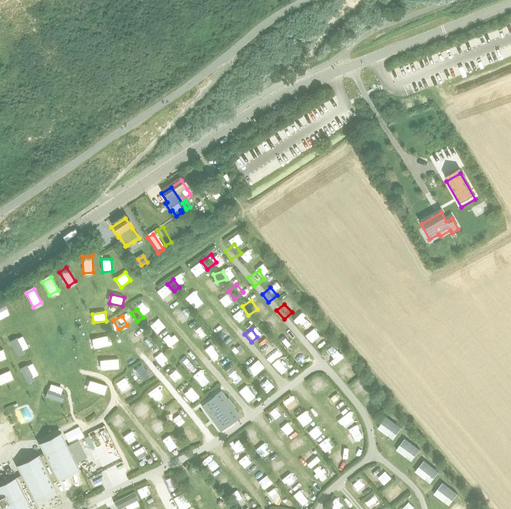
[(133,334),(125,341),(131,349),(140,343),(133,334)]
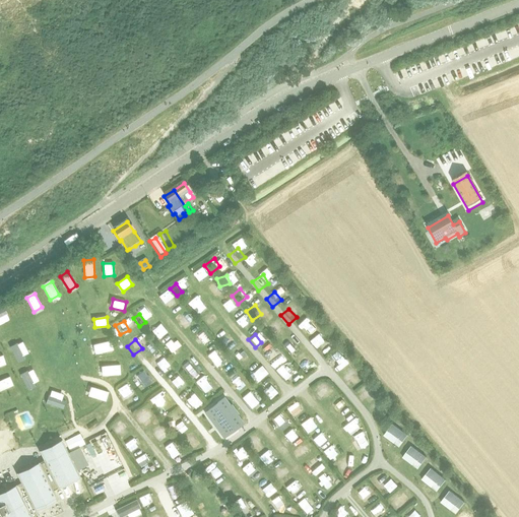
[(283,353),(290,347),(283,339),(276,346),(283,353)]
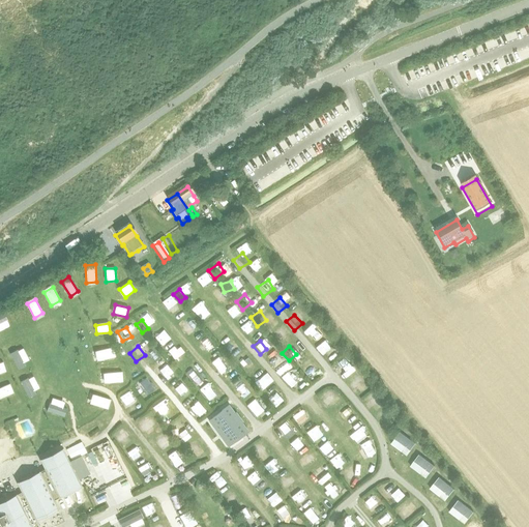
[(115,357),(112,348),(95,352),(98,361),(115,357)]
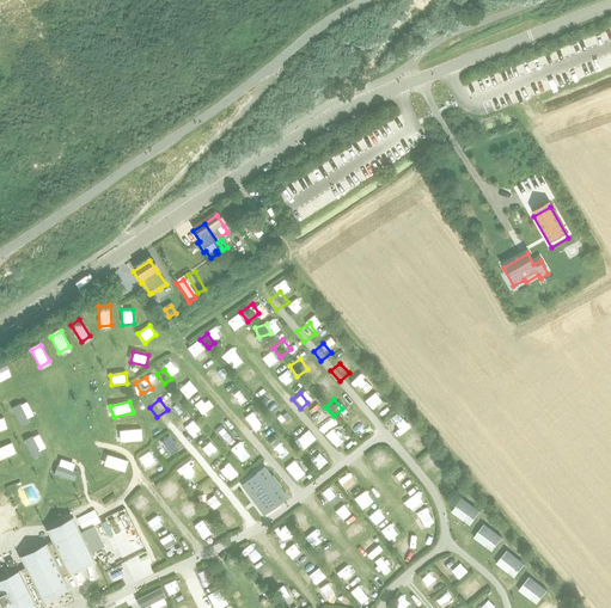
[(237,401),(227,409),(234,417),(243,410),(237,401)]
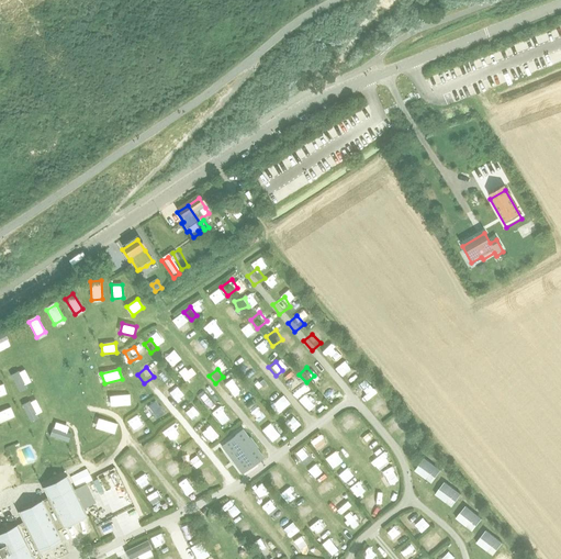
[(27,389),(18,371),(11,376),(20,392),(27,389)]
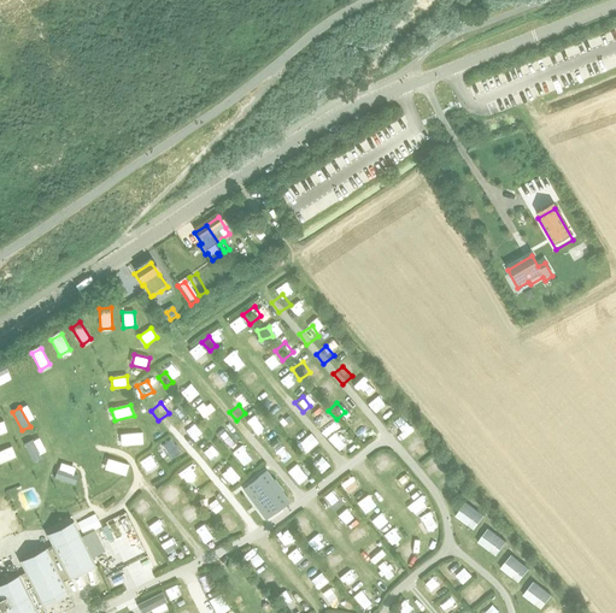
[(265,420),(271,429),(281,423),(275,413),(265,420)]
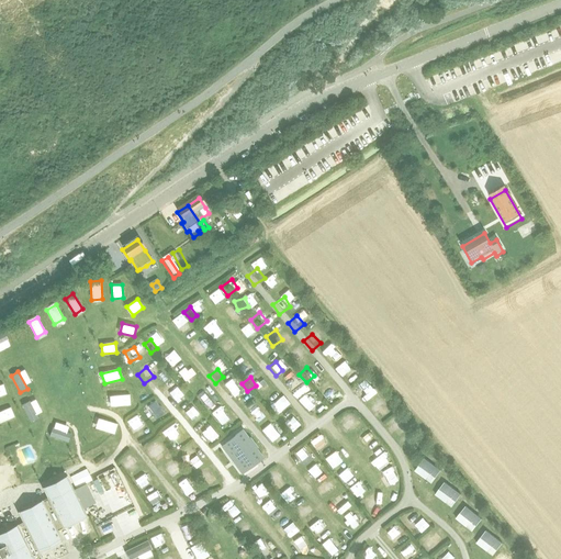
[(225,399),(235,391),(229,386),(221,392),(225,399)]
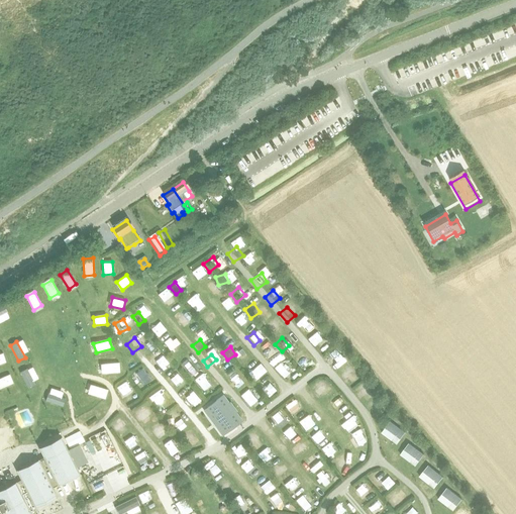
[(179,378),(191,368),(184,358),(172,369),(179,378)]
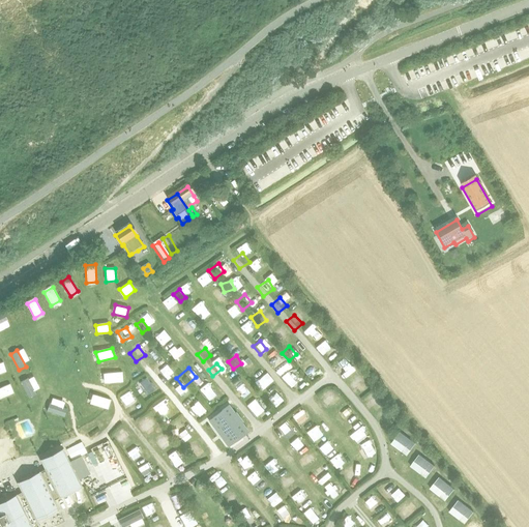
[(123,383),(123,373),(104,374),(105,384),(123,383)]
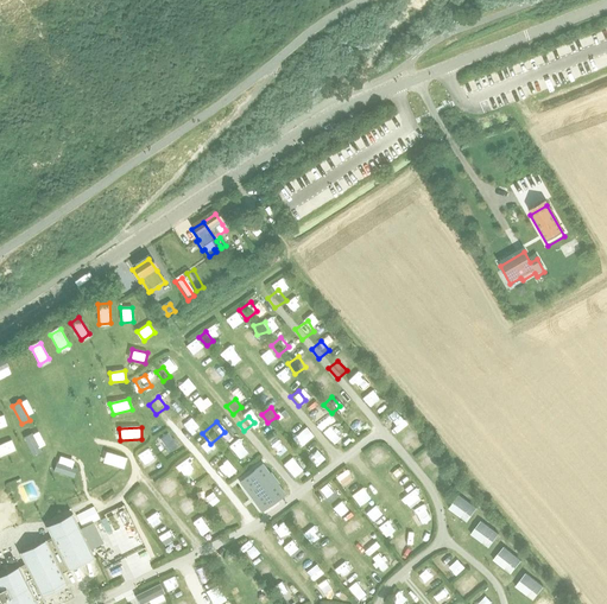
[(43,453),(32,433),(24,438),(33,457),(43,453)]
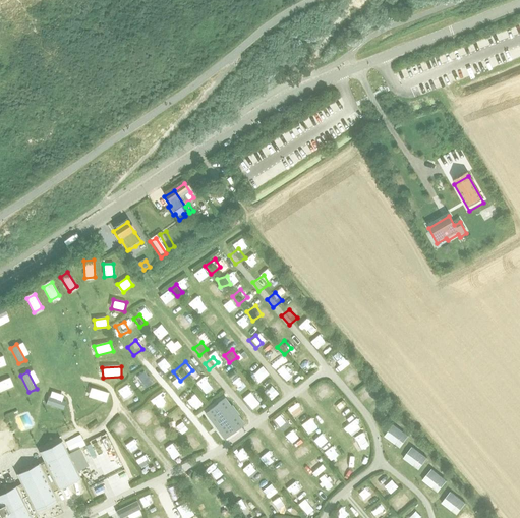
[(344,389),(353,382),(347,373),(338,380),(344,389)]
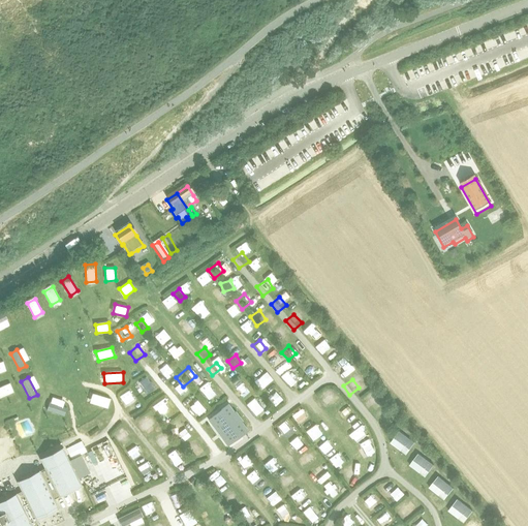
[(0,398),(14,393),(10,383),(0,387),(0,398)]
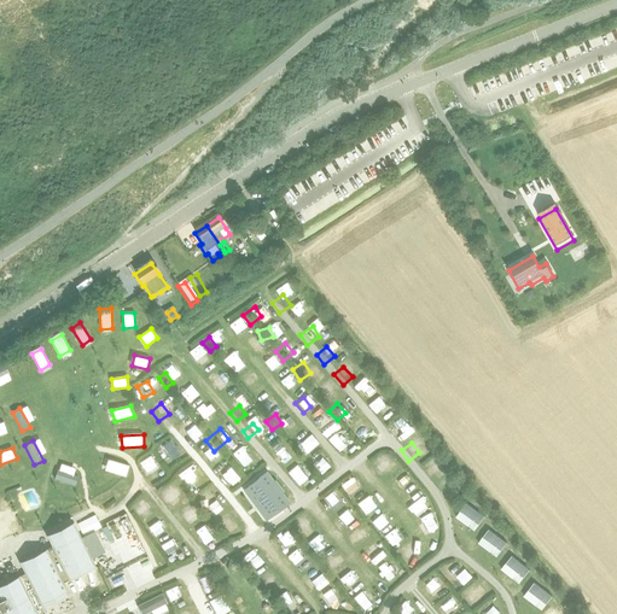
[(157,466),(168,457),(161,448),(150,455),(157,466)]
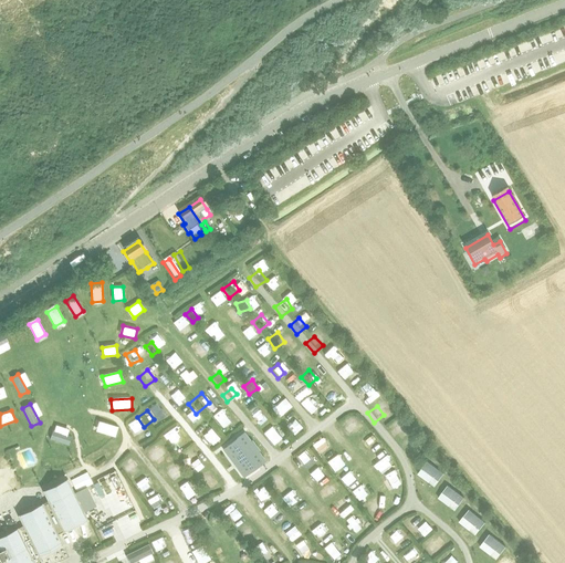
[(283,434),(292,429),(285,416),(276,420),(283,434)]
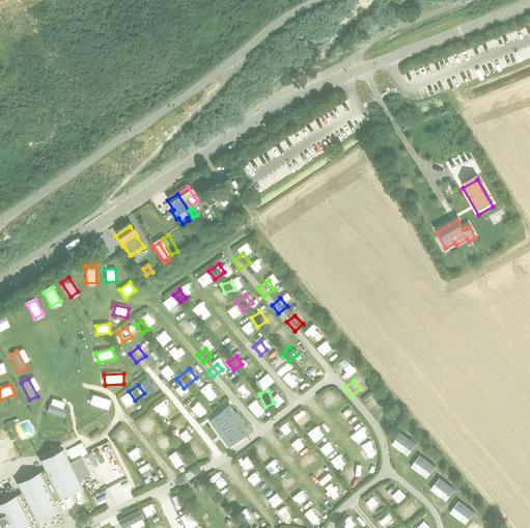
[(197,401),(207,396),(204,391),(194,396),(197,401)]
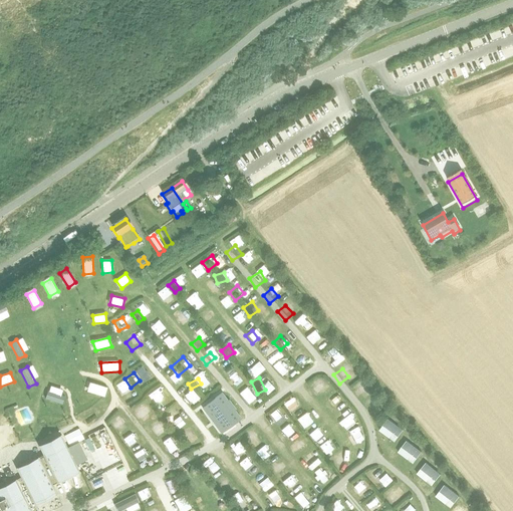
[(105,397),(107,388),(90,382),(88,392),(105,397)]
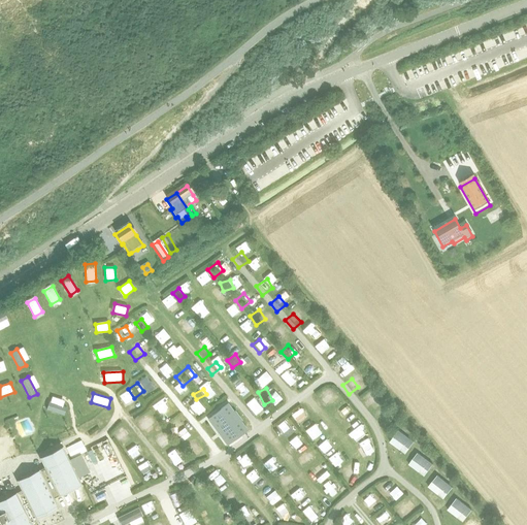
[(323,394),(316,399),(321,407),(329,402),(323,394)]
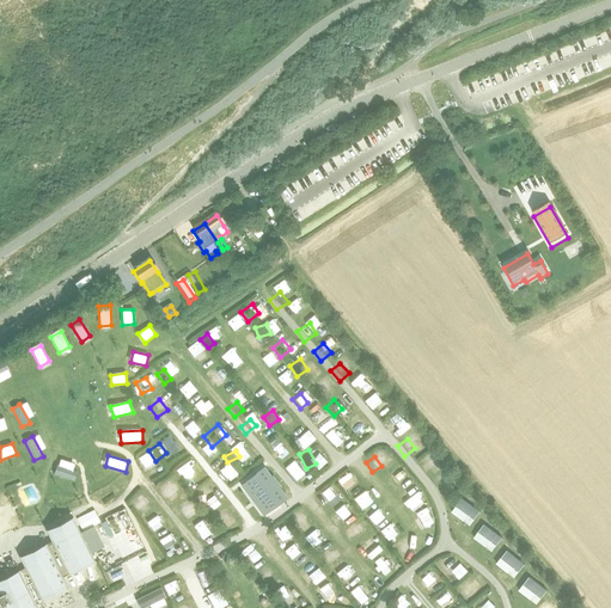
[(78,472),(57,466),(55,474),(74,481),(78,472)]
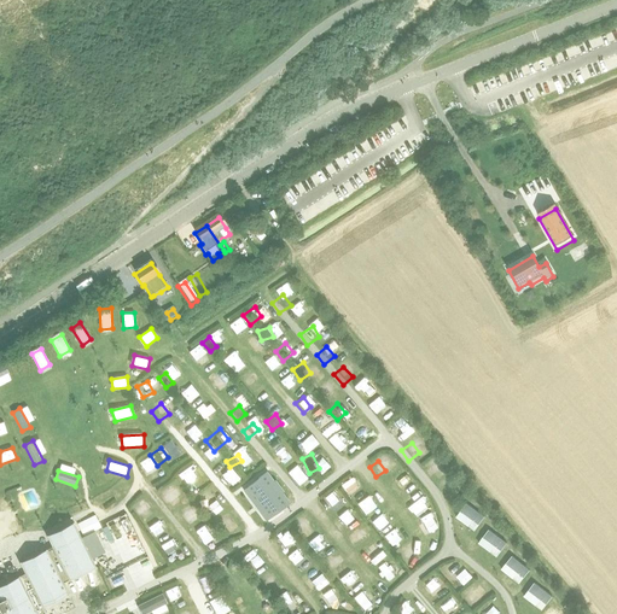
[(290,507),(267,475),(243,493),(266,525),(290,507)]
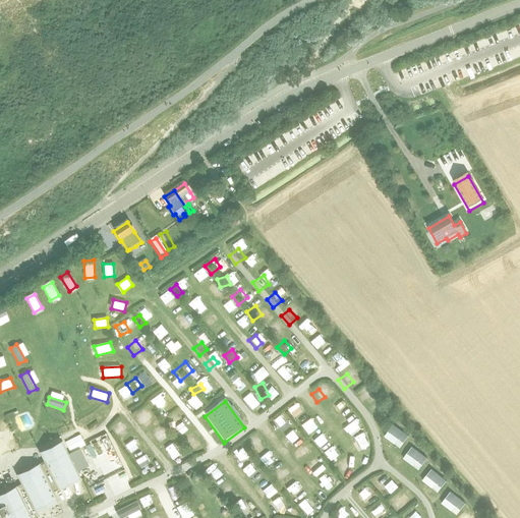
[(333,421),(341,413),(333,406),(326,413),(333,421)]
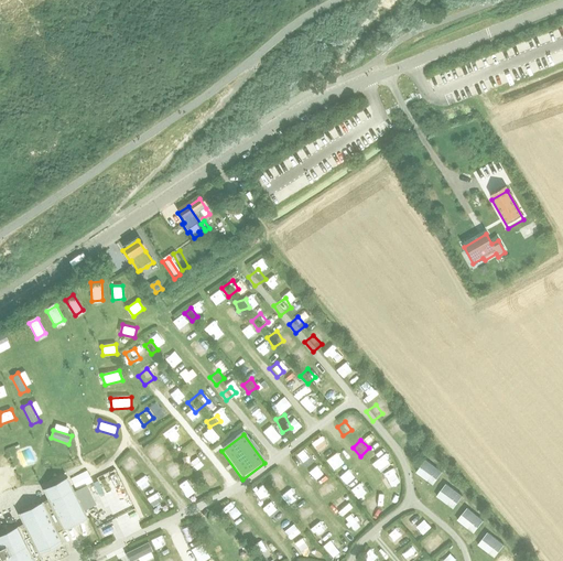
[(305,450),(313,460),(323,451),(315,442),(305,450)]
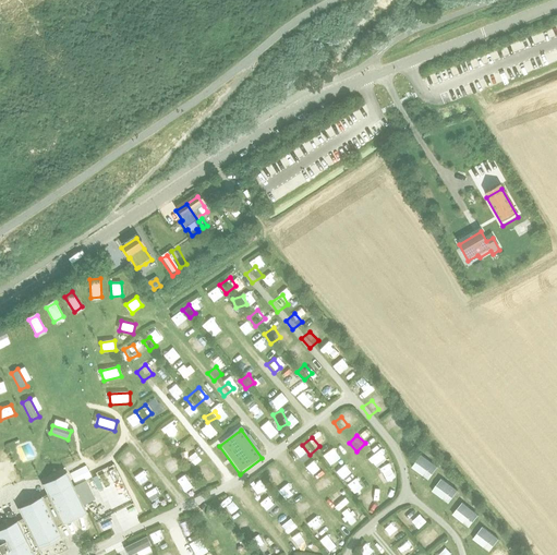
[(149,463),(159,456),(148,443),(138,450),(149,463)]
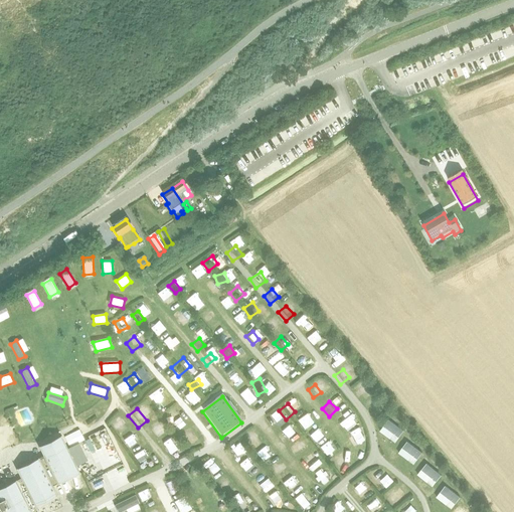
[(164,423),(172,417),(169,412),(161,418),(164,423)]
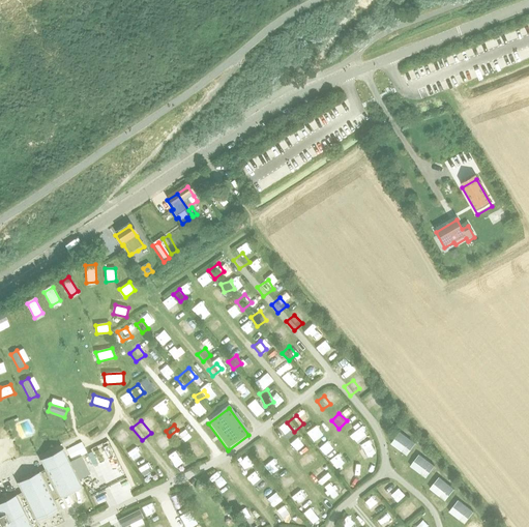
[(281,428),(272,435),(280,442),(288,435),(281,428)]
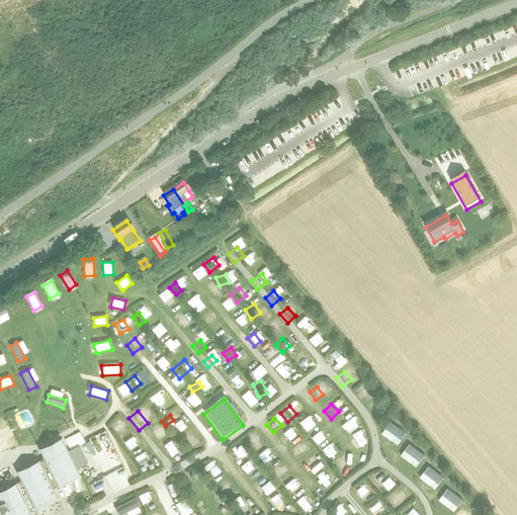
[(340,429),(349,423),(346,418),(337,425),(340,429)]
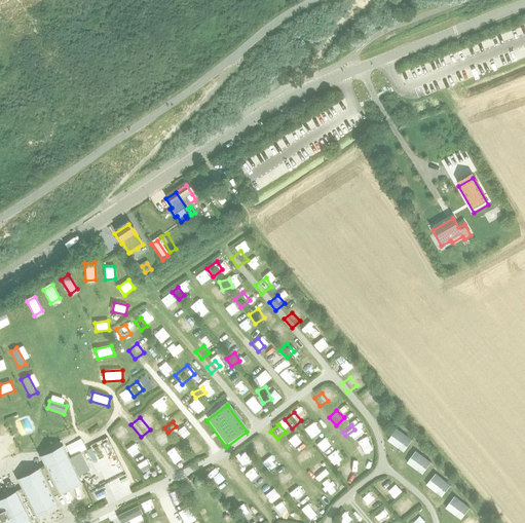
[(21,425),(8,431),(13,443),(26,438),(21,425)]
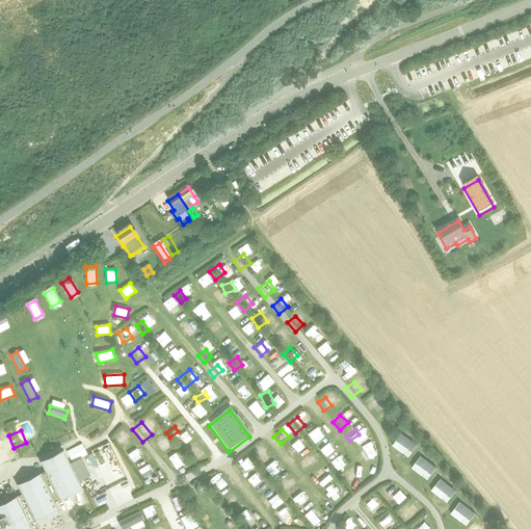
[(417,446),(401,434),(397,441),(413,452),(417,446)]
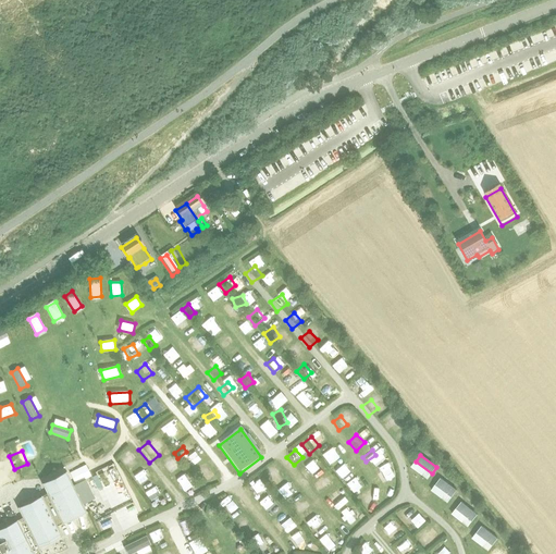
[(123,458),(113,464),(123,478),(133,472),(123,458)]
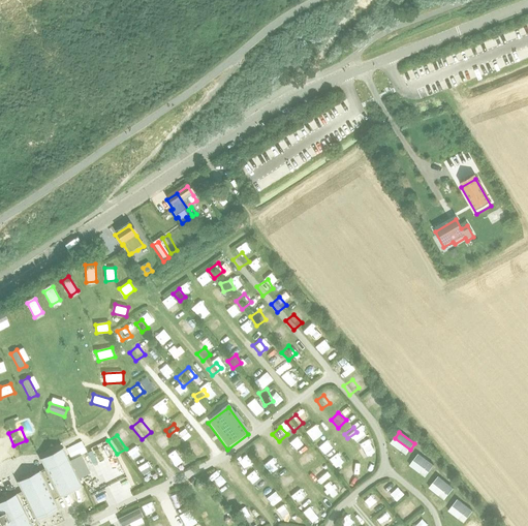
[(155,437),(147,441),(153,452),(161,446),(155,437)]
